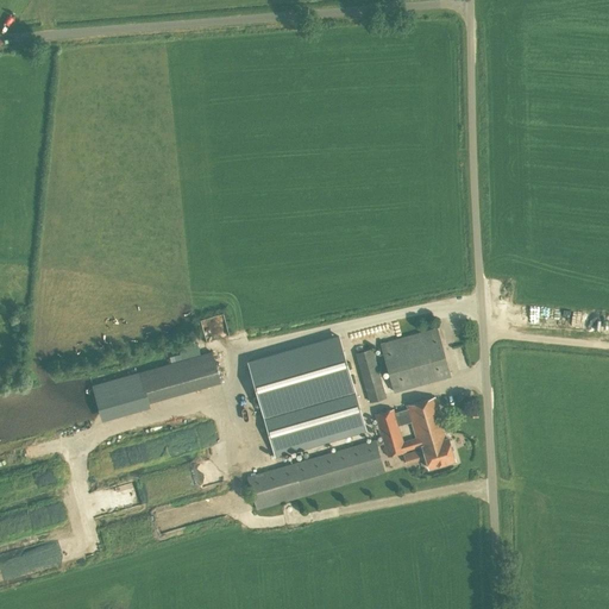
[(460,338),(465,327),(460,325),(456,337),(460,338)]
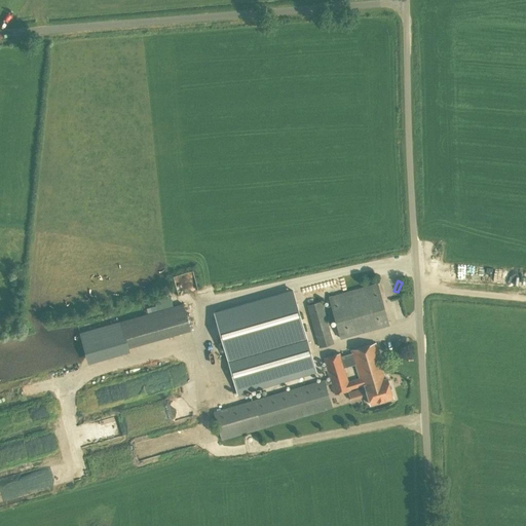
[(339,335),(388,322),(377,283),(329,296),(339,335)]
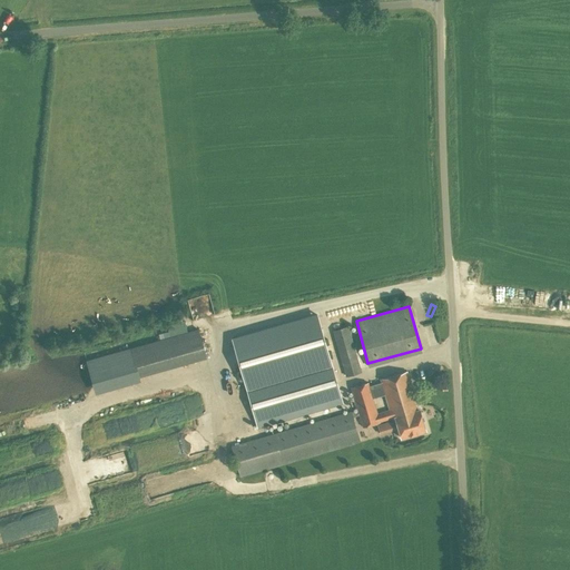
[(317,315),(233,340),(257,428),(343,403),(317,315)]
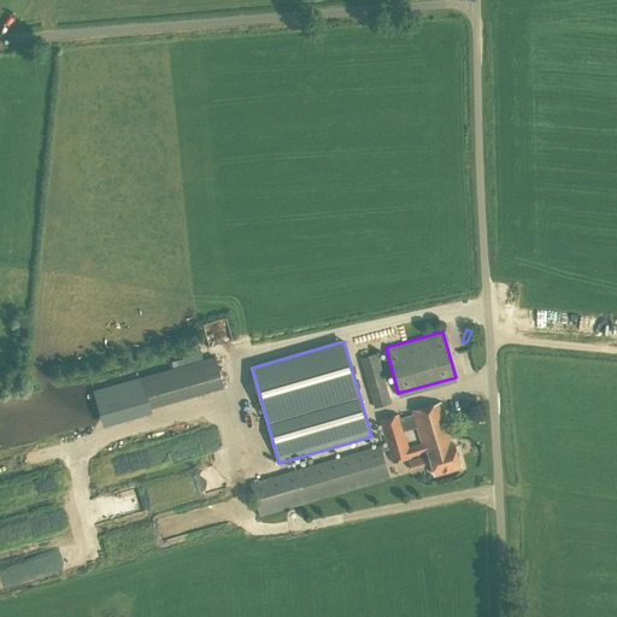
[(374,407),(392,403),(377,353),(359,358),(374,407)]
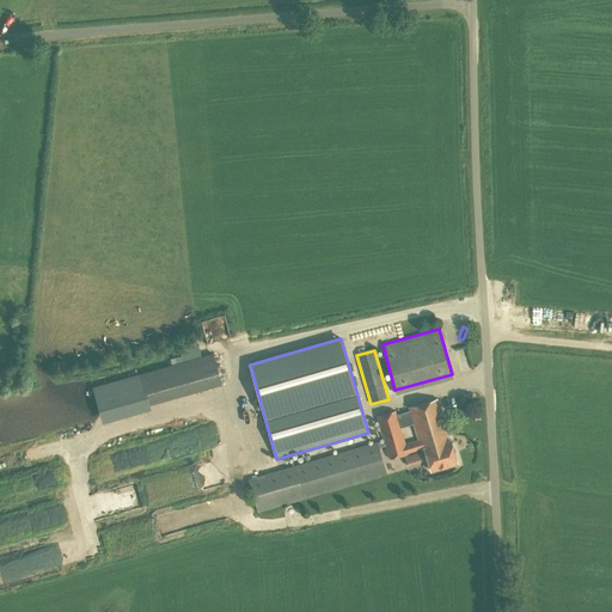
[(147,405),(222,384),(213,353),(139,374),(147,405)]
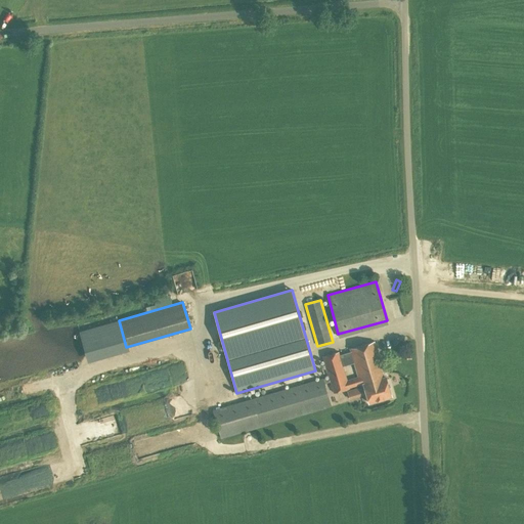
[(363,384),(368,402),(391,396),(386,377),(385,377),(375,341),(349,349),(350,351),(340,354),(339,352),(322,356),(334,393),(349,388),(360,385),(363,384)]
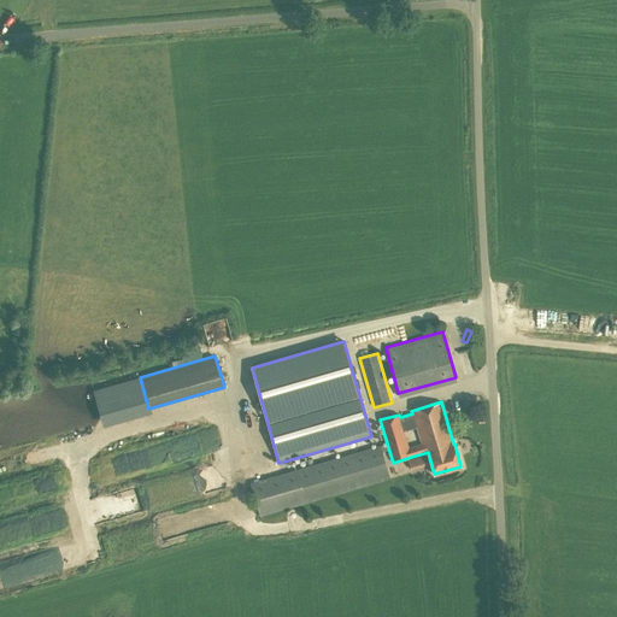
[(259,516),(391,479),(380,445),(250,482),(259,516)]
